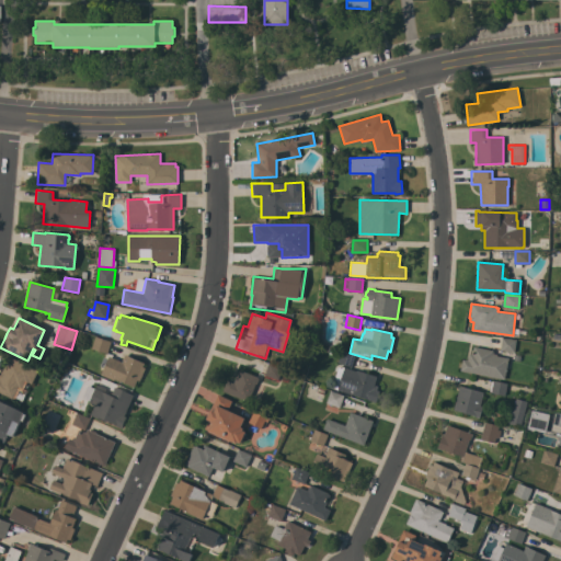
[(110,342),(106,353),(91,348),(94,336),(110,342)]
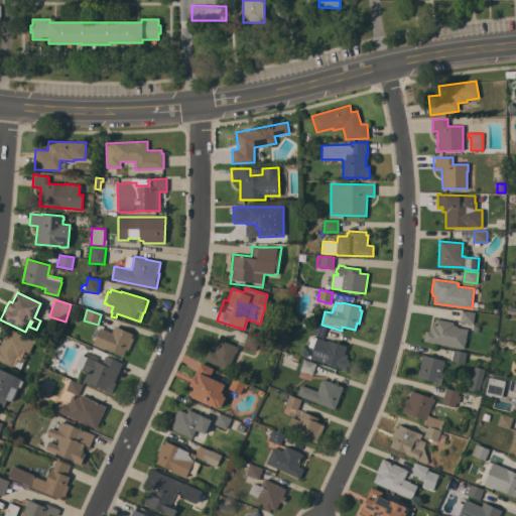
[(474,312),(473,324),(460,321),(461,311),(474,312)]
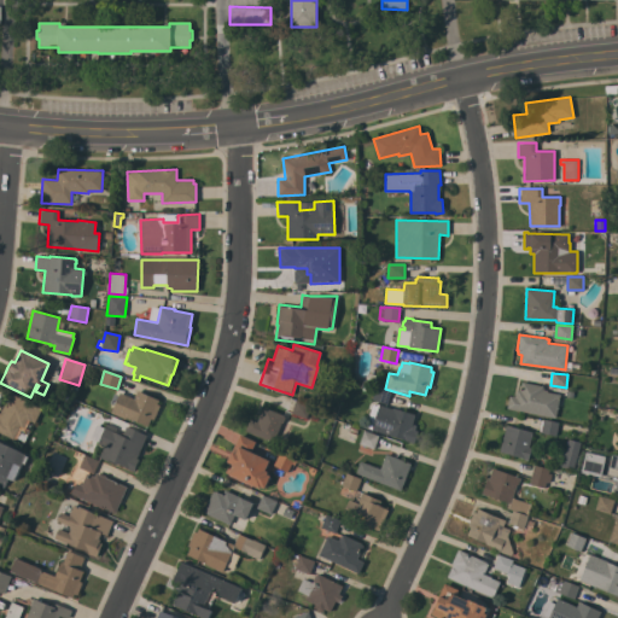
[(509,396),(514,396),(517,389),(518,390),(519,385),(522,386),(522,382),(543,385),(542,386),(543,386),(543,390),(547,390),(547,391),(560,395),(555,418),(507,408),(509,396)]
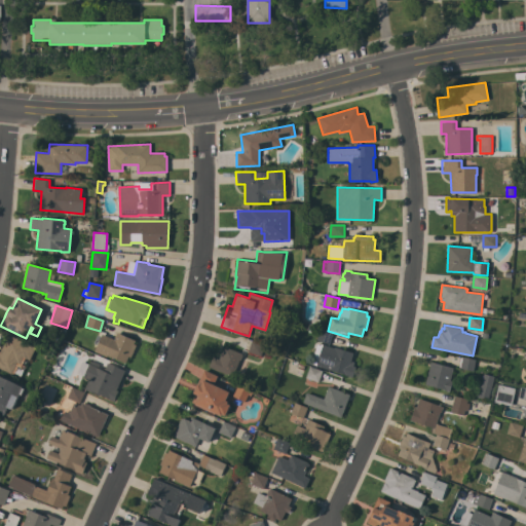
[(316,340),(320,329),(333,333),(329,344),(316,340)]
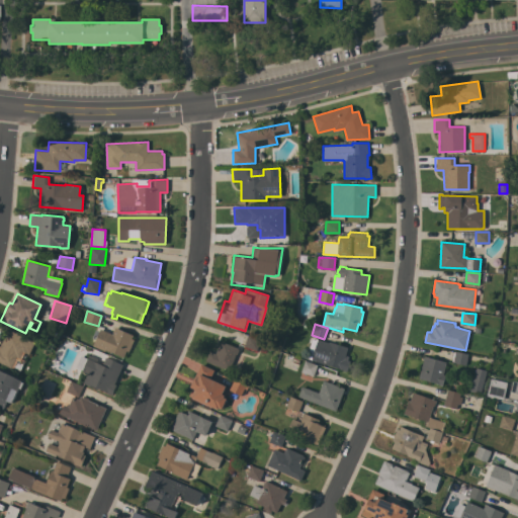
[(133,335),(132,338),(134,339),(128,351),(126,350),(123,357),(107,350),(107,351),(105,350),(104,351),(92,346),(100,329),(113,334),(113,333),(111,332),(114,327),(133,335)]
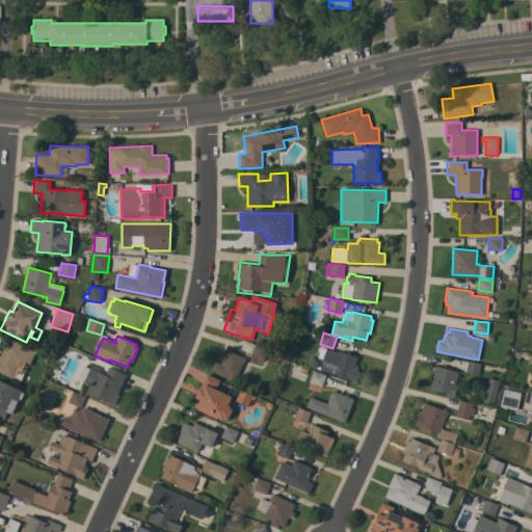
[(36,351),(29,364),(23,361),(20,368),(17,366),(10,378),(0,372),(0,353),(8,338),(36,351)]
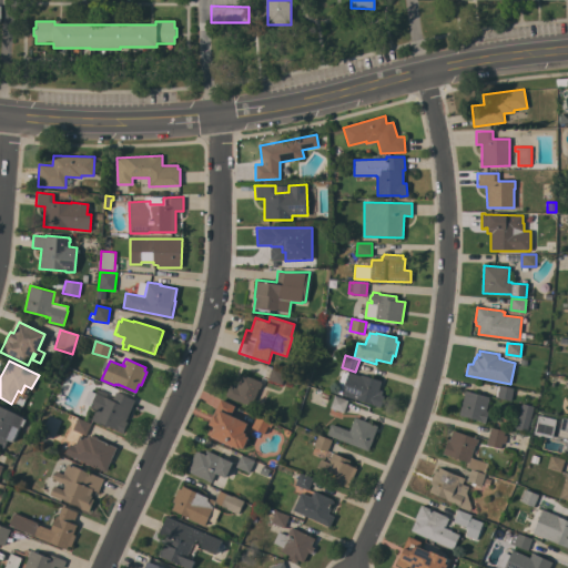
[(52,372),(58,362),(63,364),(58,374),(52,372)]
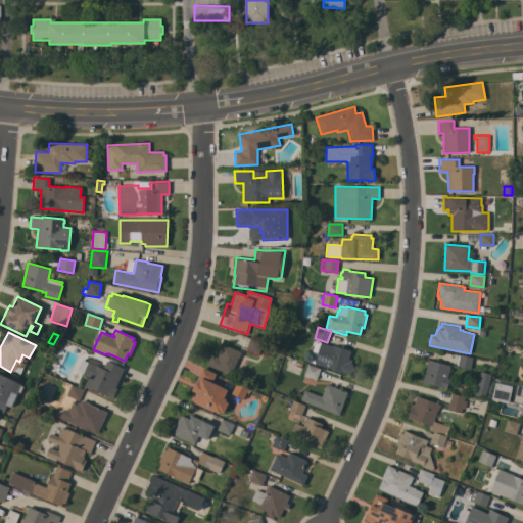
[(258,353),(246,350),(249,338),(263,342),(258,353)]
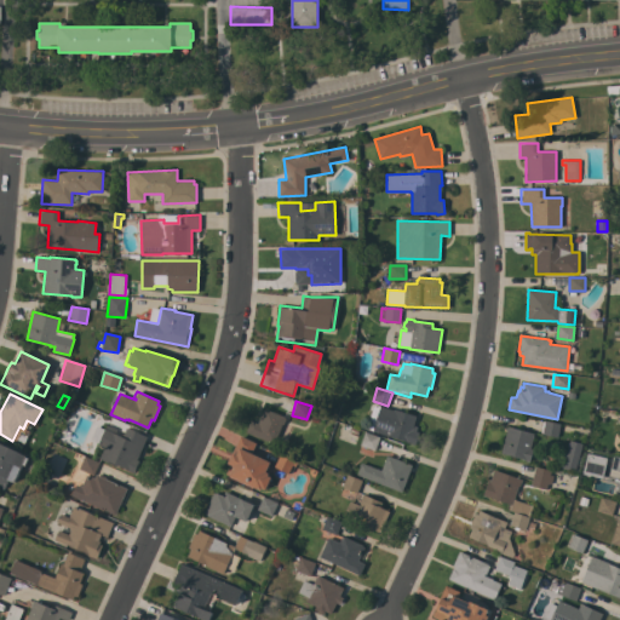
[(417,415),(413,425),(418,426),(417,431),(419,432),(415,445),(406,442),(406,441),(389,436),(369,429),(375,406),(394,411),(395,409),(417,415)]
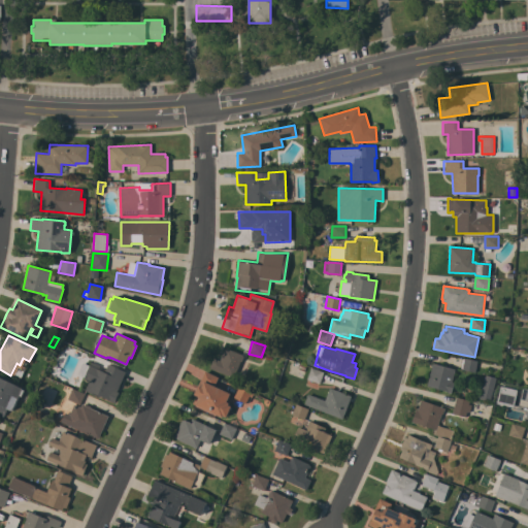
[(213,358),(220,360),(224,349),(226,349),(226,348),(242,355),(242,356),(243,356),(241,361),(240,361),(234,377),(209,368),(213,358)]
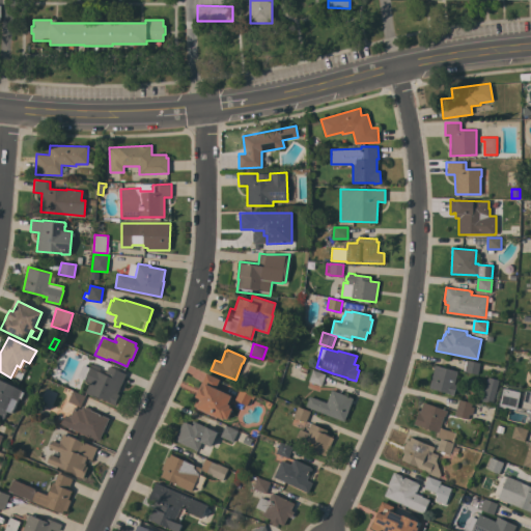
[(479,363),(477,374),(464,371),(467,360),(479,363)]
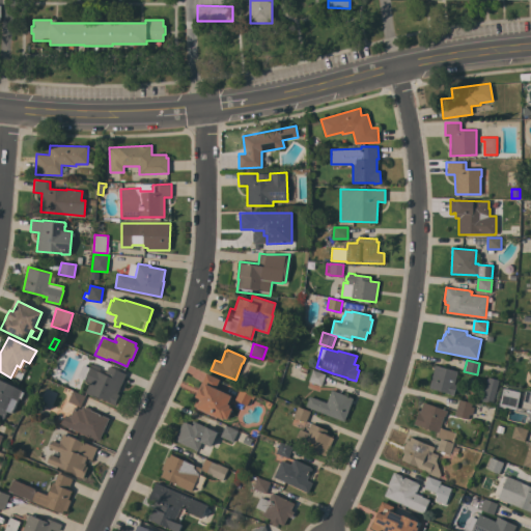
[(126,373),(117,393),(119,394),(114,404),(109,402),(109,401),(100,397),(100,399),(85,392),(89,383),(84,381),(84,380),(77,376),(83,364),(89,367),(91,363),(100,367),(98,371),(104,373),(105,371),(106,372),(108,366),(126,373)]
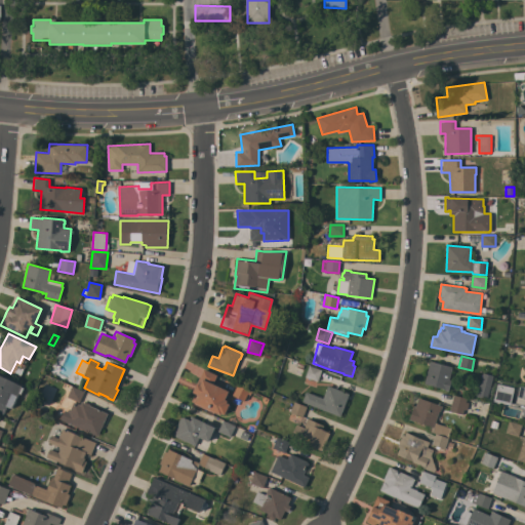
[(452,367),(449,379),(451,380),(448,391),(444,390),(444,389),(423,384),(430,361),(452,367)]
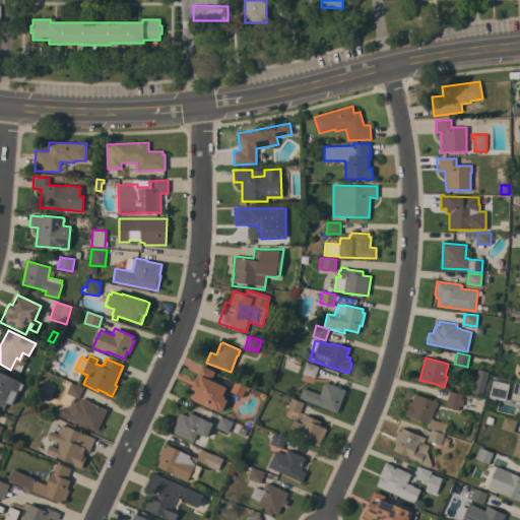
[(302,374),(306,363),(318,367),(314,378),(302,374)]
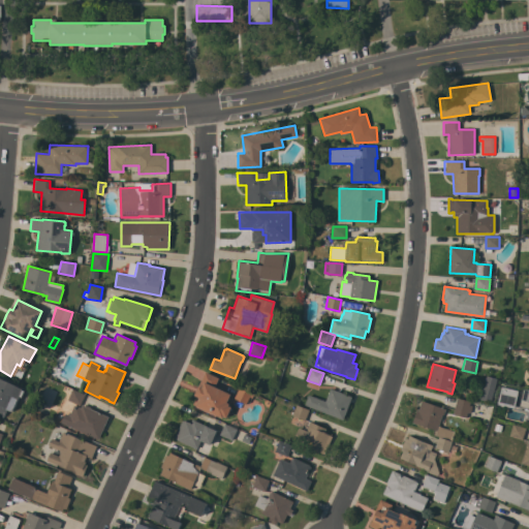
[(192,404),(196,396),(194,395),(205,371),(218,377),(215,386),(230,394),(226,402),(229,404),(228,405),(231,407),(226,417),(223,416),(223,418),(192,404)]
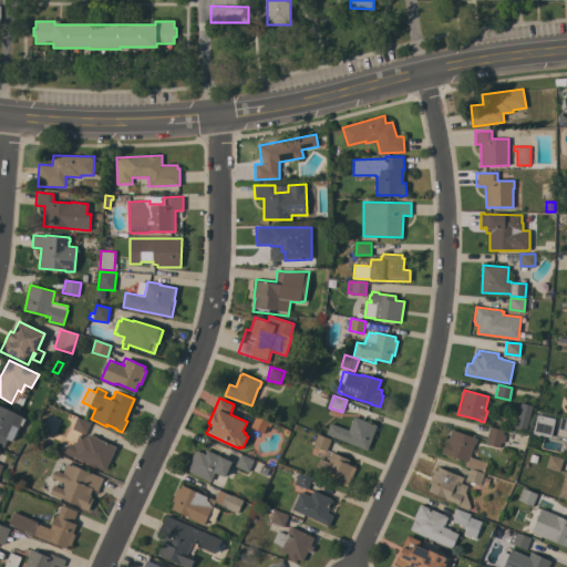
[(533,405),(525,431),(514,428),(517,418),(515,418),(516,412),(518,413),(522,403),(533,405)]
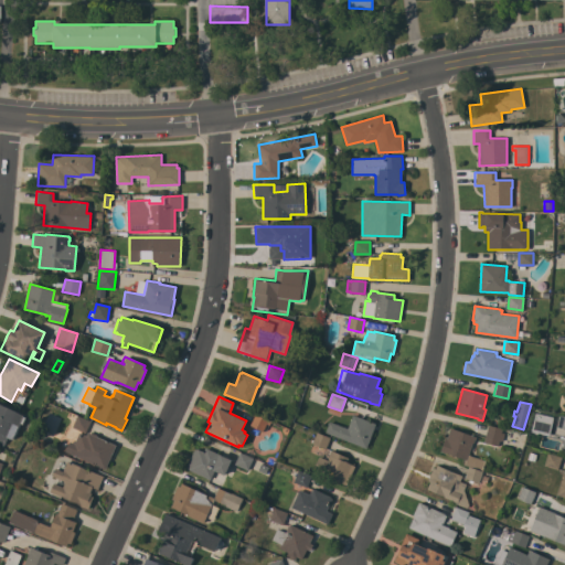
[(0,404),(23,415),(12,439),(7,437),(2,446),(0,445),(0,404)]
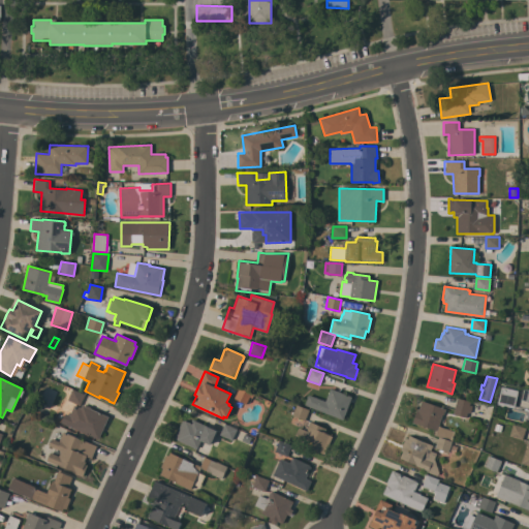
[(512,408),(517,391),(500,386),(495,403),(512,408)]
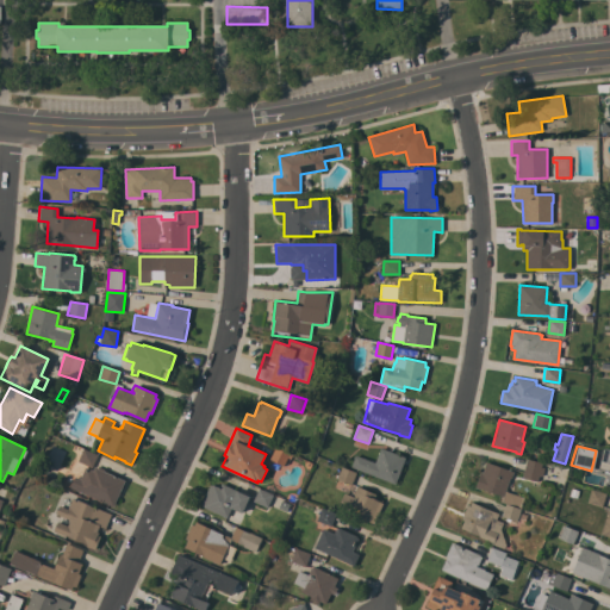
[(275,447),(290,454),(284,466),(269,459),(275,447)]
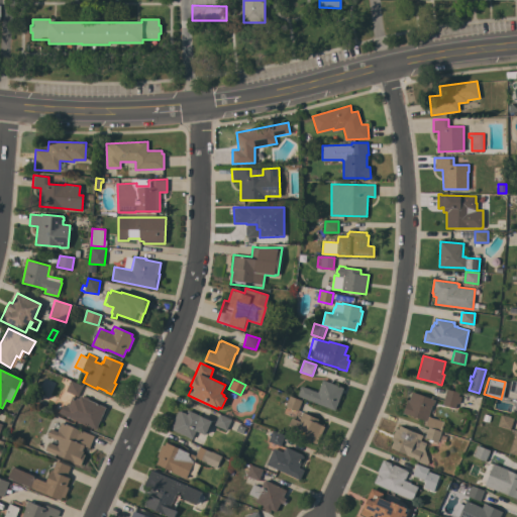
[(297,396),(301,386),(318,392),(322,380),(343,388),(335,410),(297,396)]
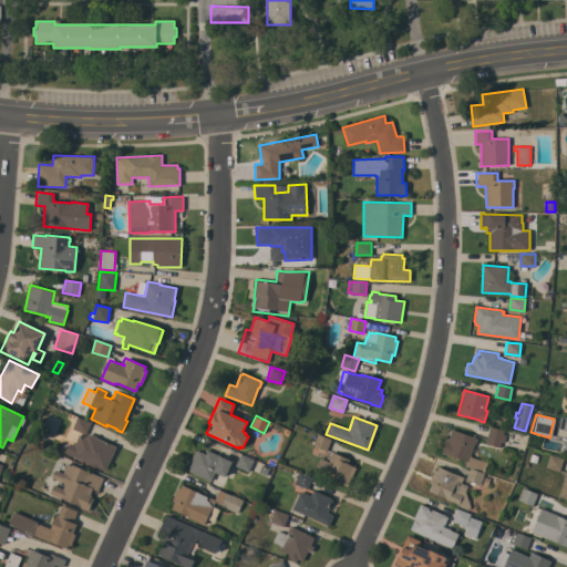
[(76,418),(91,423),(85,435),(72,430),(76,418)]
